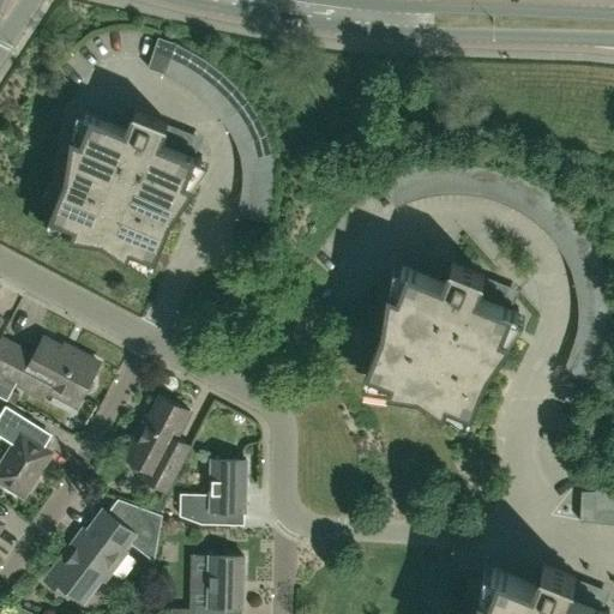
[(174,43),(158,37),(148,66),(163,73),(174,43)]
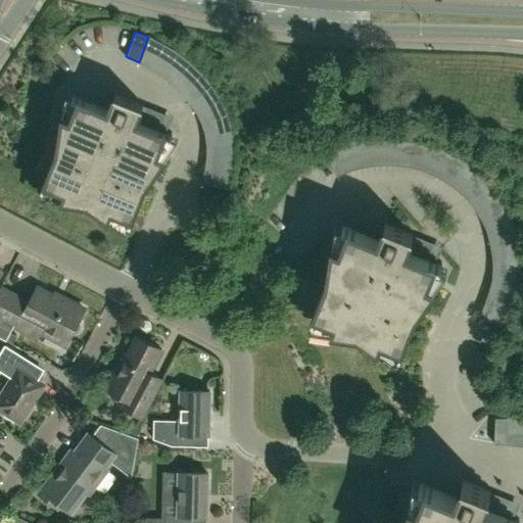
[(148,36),(148,37),(139,62),(149,67),(161,43),(148,36)]
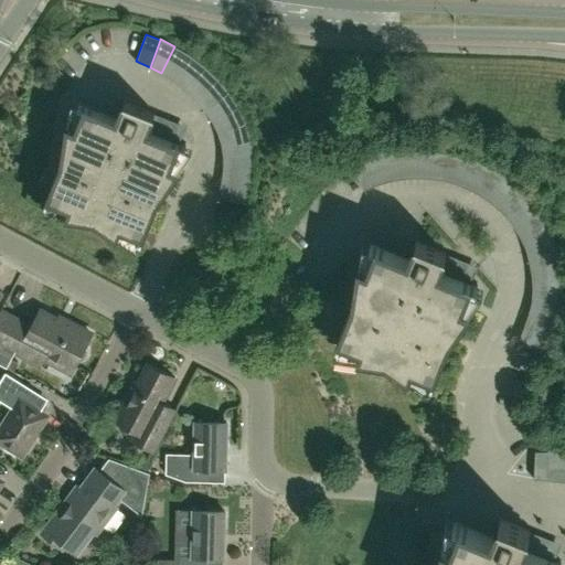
[(172,80),(188,54),(174,46),(161,73),(162,74),(172,80)]
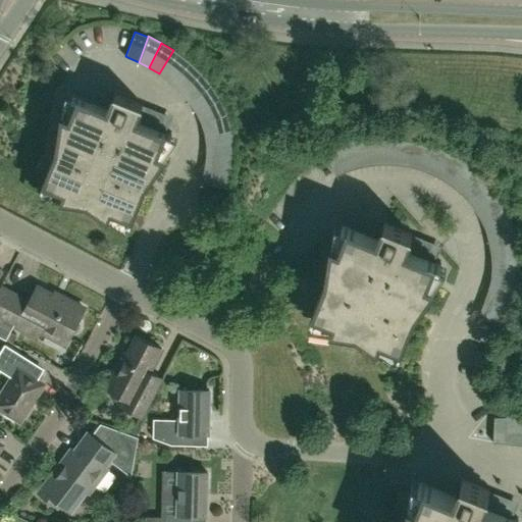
[(168,81),(186,59),(173,50),(159,73),(161,74),(168,81)]
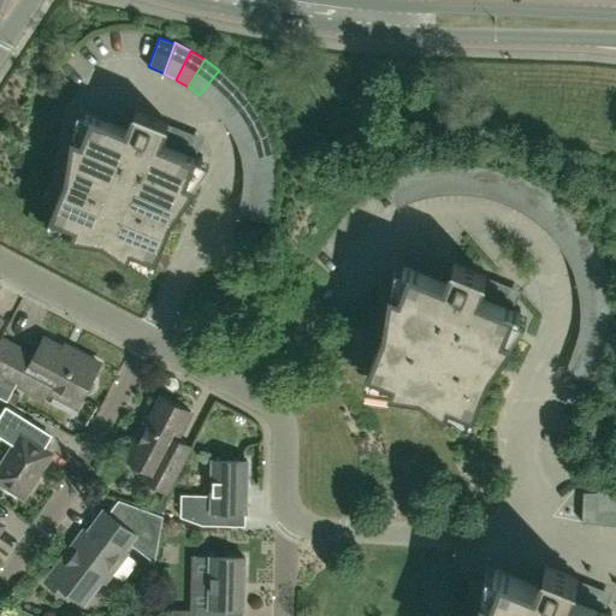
[(208,105),(231,82),(219,70),(199,95),(201,98),(208,105)]
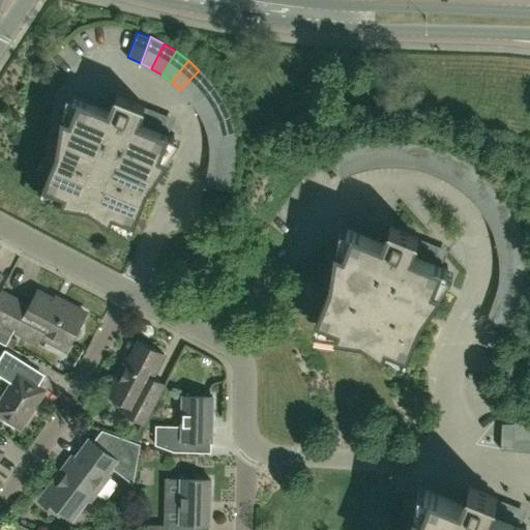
[(209,81),(199,70),(179,90),(182,93),(187,98),(209,81)]
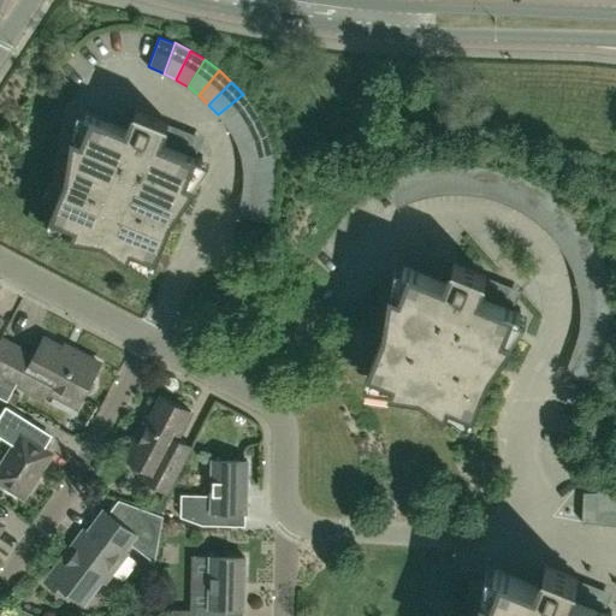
[(226,125),(254,108),(243,94),(218,114),(221,119),(226,125)]
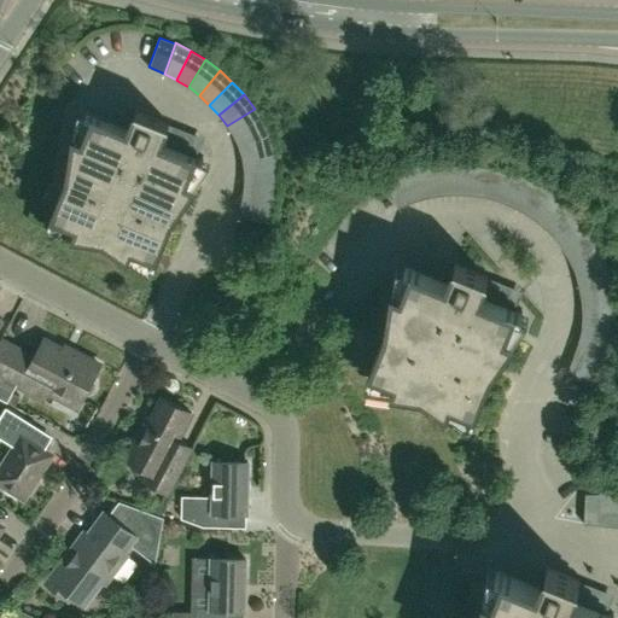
[(263,123),(255,109),(227,126),(232,132),(234,138),(263,123)]
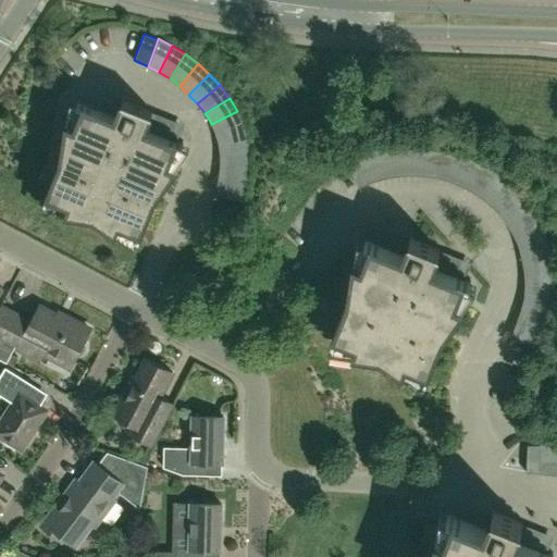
[(77,165),(61,160),(45,201),(67,211),(67,213),(94,217),(115,232),(116,231),(139,239),(156,198),(140,192),(144,185),(158,190),(158,192),(160,193),(176,169),(174,168),(184,145),(145,130),(151,113),(152,114),(152,112),(135,106),(123,100),(116,119),(77,102),(69,125),(66,125),(62,153),(64,153),(79,159),(77,165)]
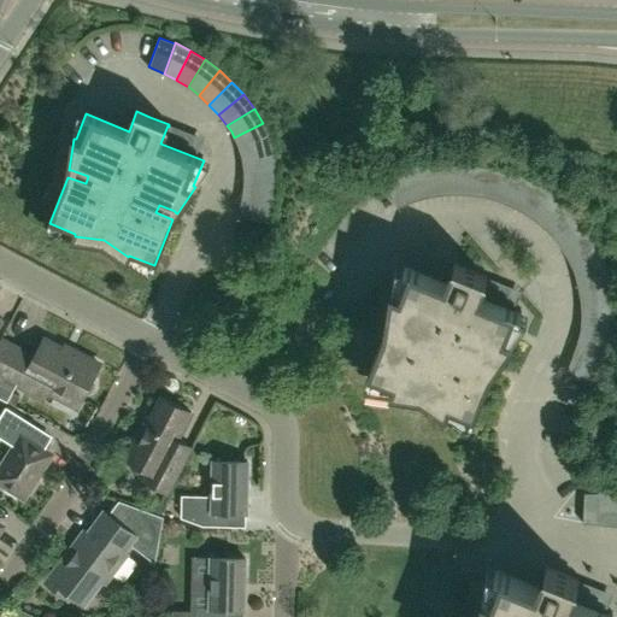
[(263,123),(234,137),(238,145),(240,151),(270,139),(263,123)]
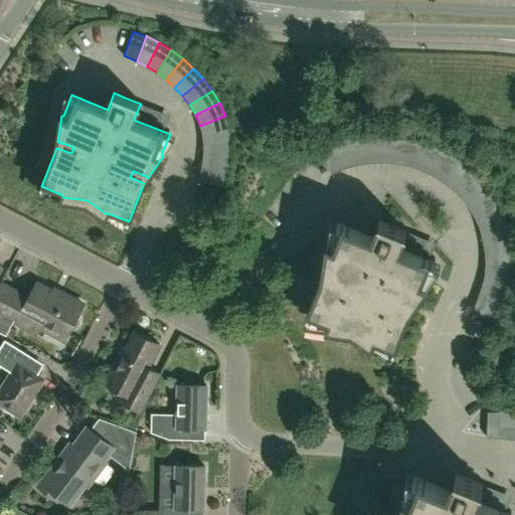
[(229,130),(225,116),(200,126),(202,132),(203,137),(229,130)]
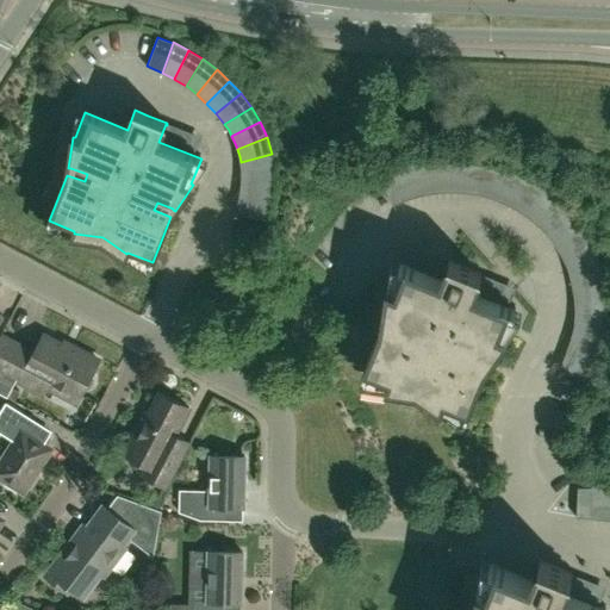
[(242,170),(242,175),(274,172),(272,154),(241,162),(242,170)]
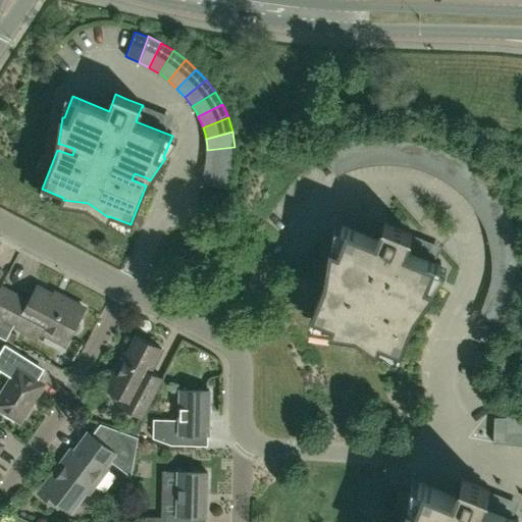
[(207,159),(206,161),(233,161),(235,147),(207,150),(207,159)]
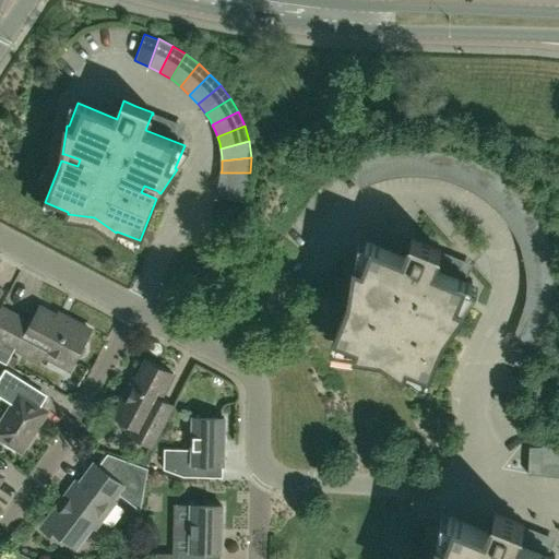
[(250,173),(221,173),(219,183),(218,186),(248,188),(250,173)]
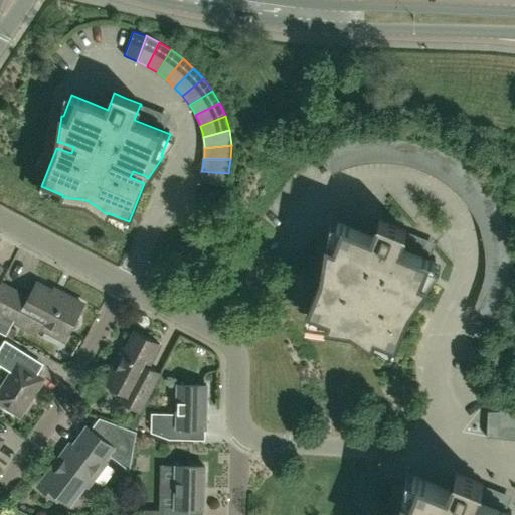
[(201,171),(198,181),(225,187),(228,173),(201,171)]
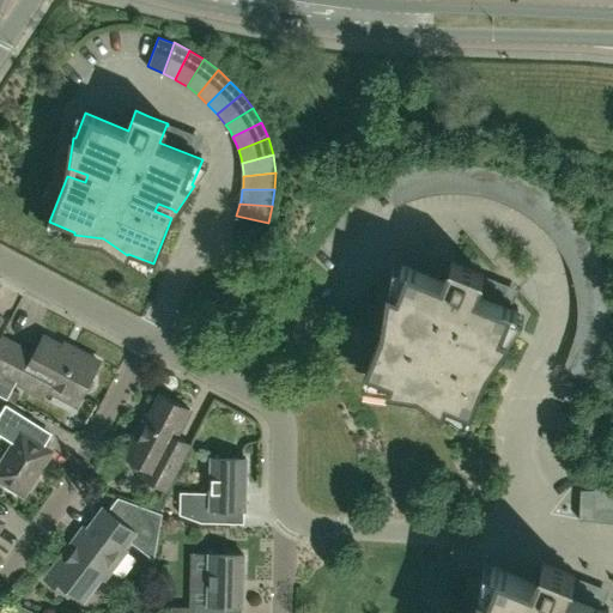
[(484,278),(485,275),(468,269),(451,262),(450,265),(451,265),(445,283),(402,265),(392,290),(389,290),(384,321),(387,321),(388,321),(404,328),(401,335),(384,328),(365,374),(390,384),(390,387),(419,390),(443,407),(444,406),(469,416),(489,370),(471,363),(474,356),(490,362),(490,363),(492,364),(510,338),(519,311),(475,295),(483,277),(484,278)]
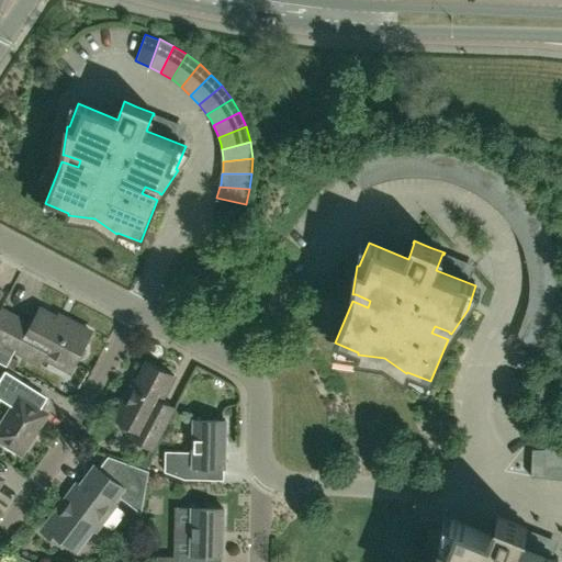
[(87,349),(85,345),(91,333),(67,319),(65,323),(41,310),(32,326),(2,311),(0,314),(0,362),(7,367),(15,350),(40,363),(43,357),(70,371),(76,360),(80,359),(85,357),(86,353),(87,349)]
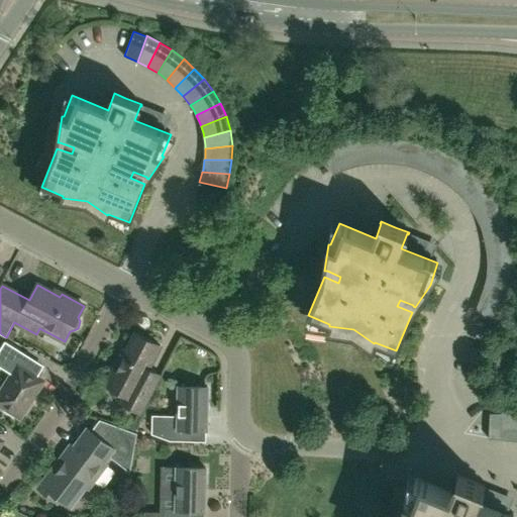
[(123,356),(121,355),(119,359),(116,360),(113,367),(114,370),(105,386),(124,396),(120,403),(139,414),(160,376),(148,370),(161,346),(136,333),(123,356)]
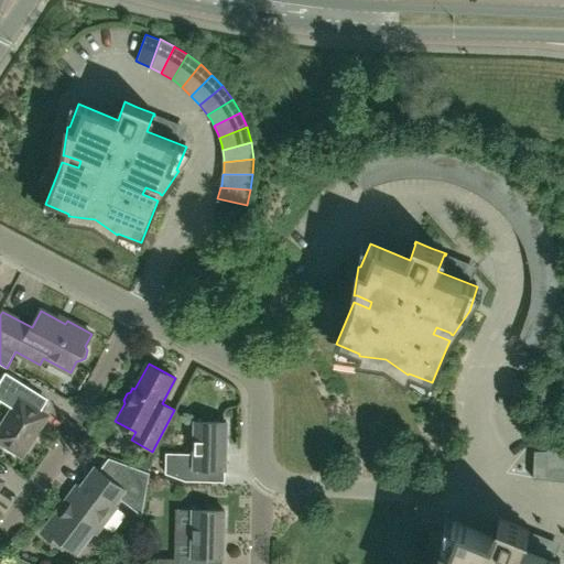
[(6,372),(0,381),(0,400),(12,409),(0,427),(0,442),(4,445),(3,448),(17,456),(18,454),(22,456),(47,415),(21,399),(29,387),(6,372)]
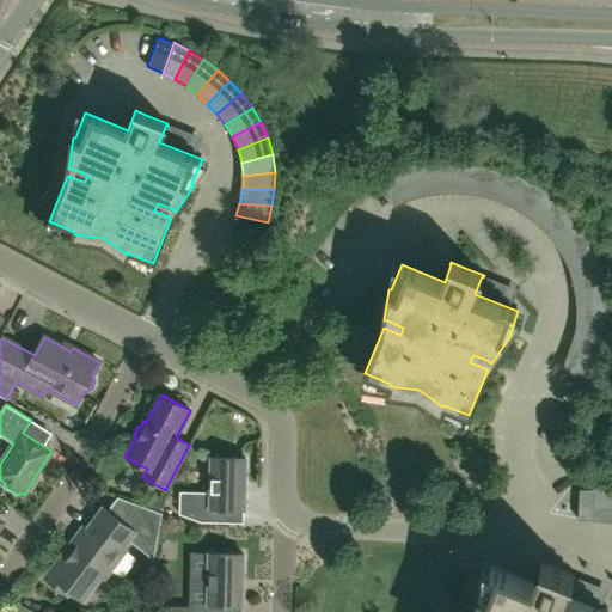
[(181,493),(179,515),(201,522),(226,524),(226,509),(244,509),(245,459),(212,458),(212,493),(181,493)]
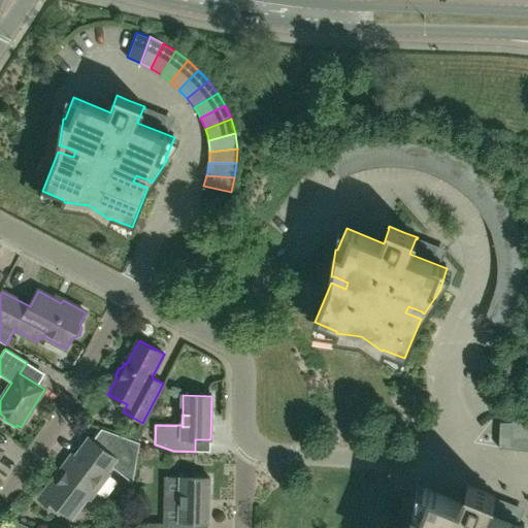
[(512,450),(525,451),(527,432),(527,423),(513,421),(513,423),(512,449),(512,450)]
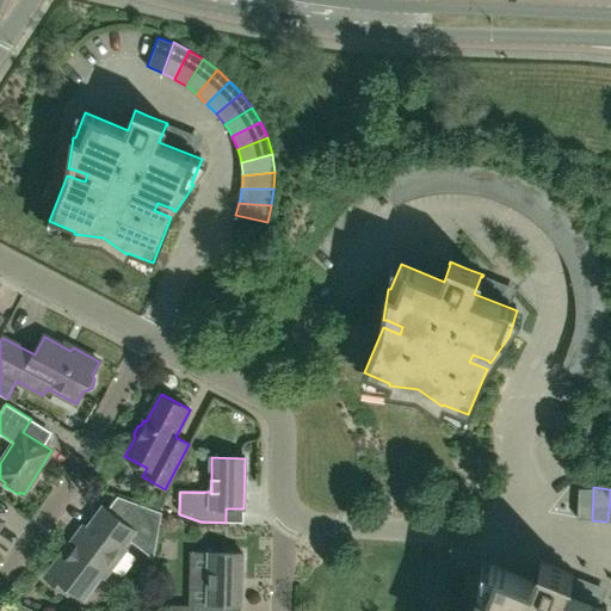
[(579,488),(578,519),(592,519),(593,489),(579,488)]
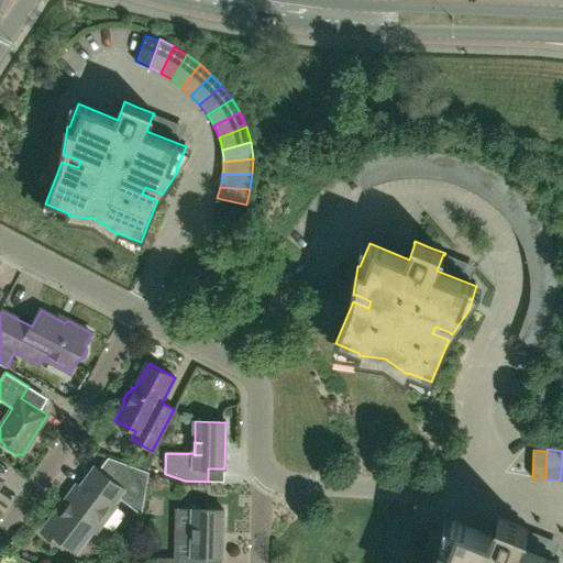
[(118,497),(142,515),(150,473),(124,463),(112,479),(96,467),(75,496),(72,493),(42,532),(61,547),(64,542),(76,552),(99,522),(102,525),(116,507),(112,504),(118,497)]
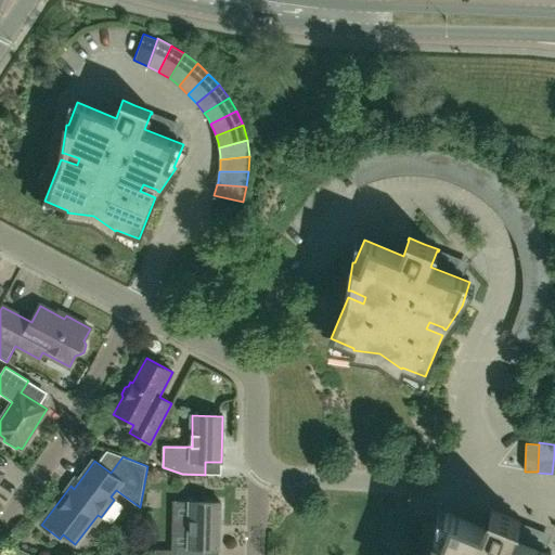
[(220,549),(221,503),(190,502),(189,547),(177,546),(177,550),(175,550),(156,550),(156,554),(203,554),(204,549),(220,549)]
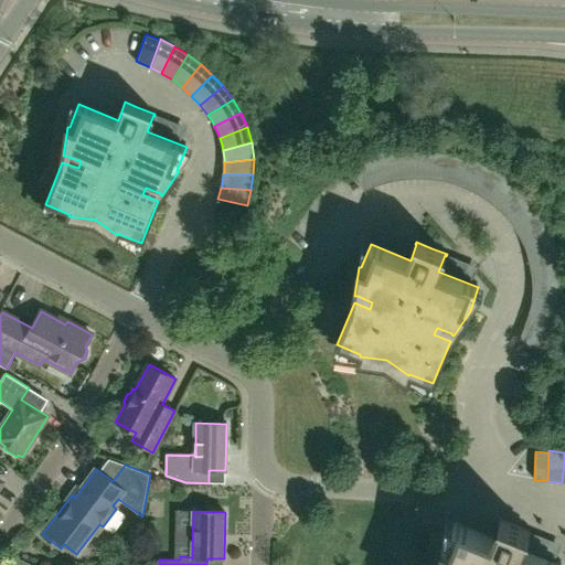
[(561,564),(522,550),(529,533),(530,533),(530,532),(516,526),(500,520),(499,521),(500,522),(493,537),(454,522),(445,545),(443,545),(439,564),(561,564)]
